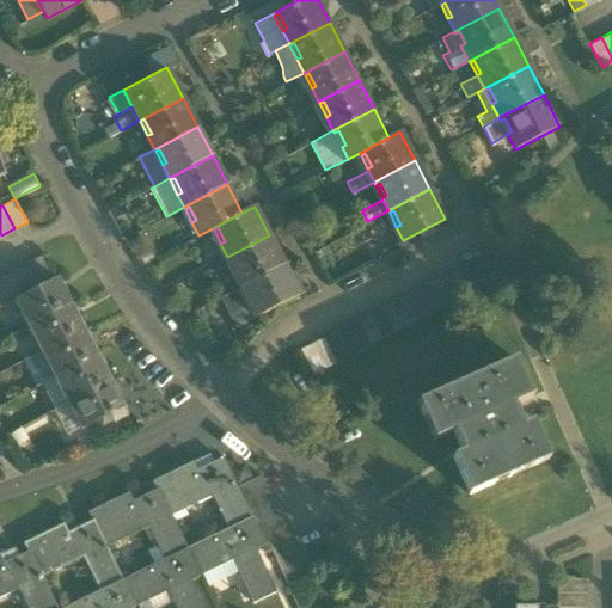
[(234,270),(243,286),(246,283),(285,264),(269,235),(227,257),(228,258),(232,256),(239,269),(234,270)]
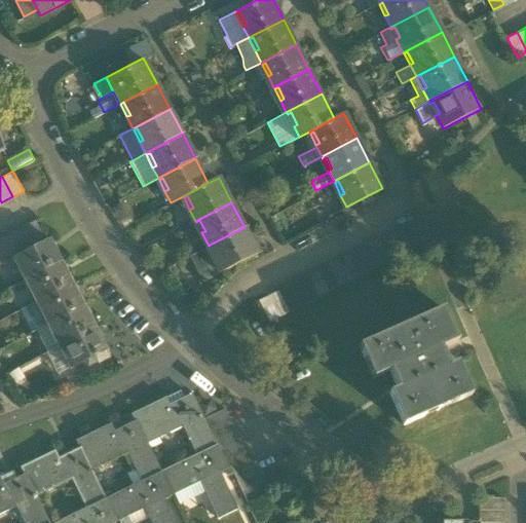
[(35,220),(23,226),(34,246),(45,239),(35,220)]
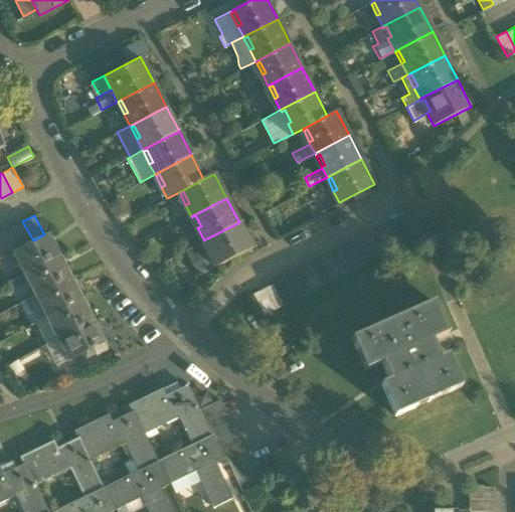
[(195,215),(192,217),(197,227),(201,226),(195,215)]
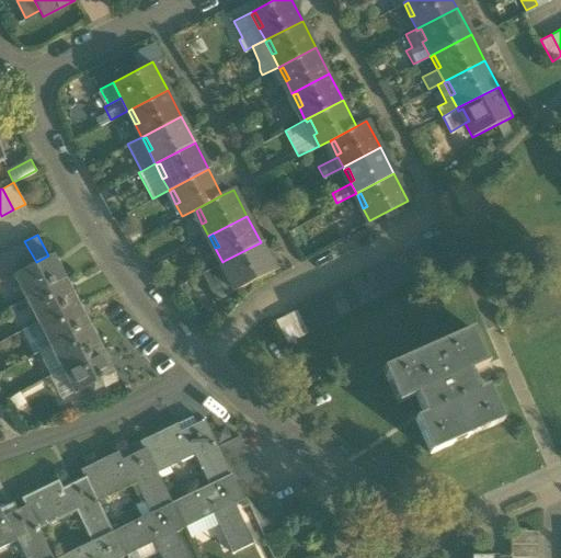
[(24,269),(36,262),(24,241),(13,247),(24,269)]
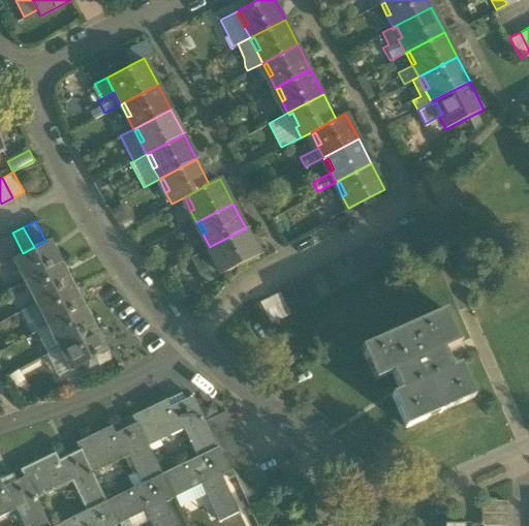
[(246,228),(213,245),(220,258),(217,260),(222,272),(258,253),(254,246),(246,228)]
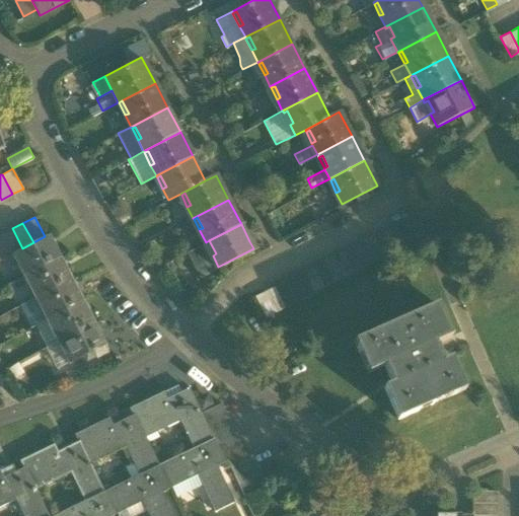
[(394,224),(381,230),(392,251),(405,244),(394,224)]
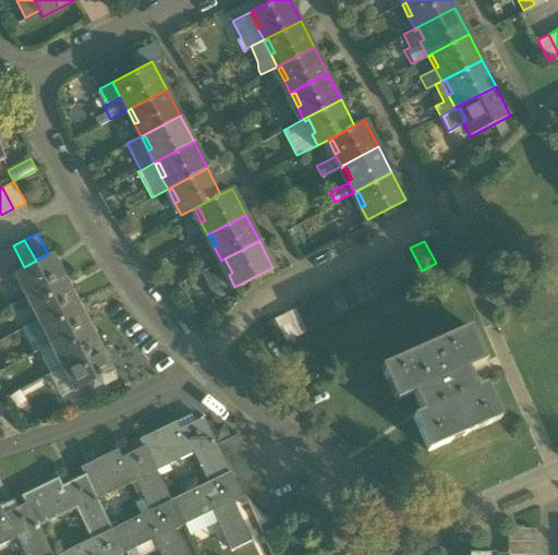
[(13,273),(24,267),(13,245),(2,251),(13,273)]
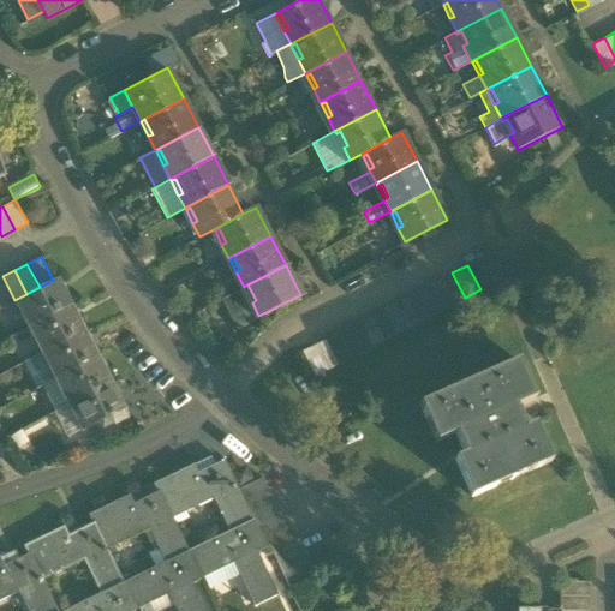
[(453,304),(465,298),(452,273),(441,279),(453,304)]
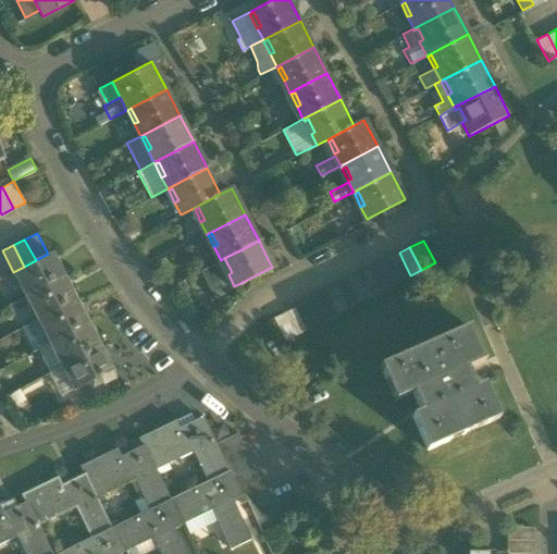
[(0,274),(2,278),(13,272),(2,250),(0,251),(0,274)]
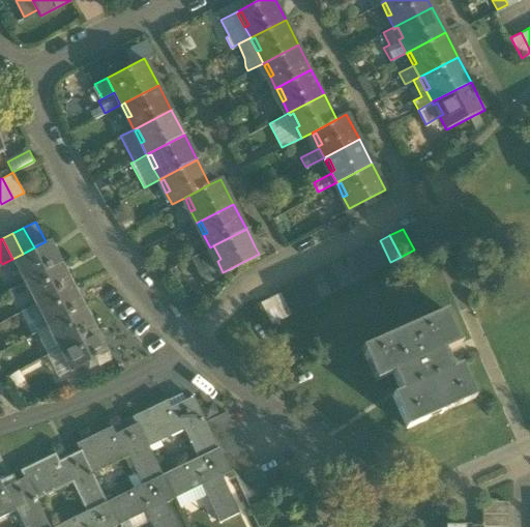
[(12,259),(24,282),(60,262),(49,239),(46,241),(34,247),(23,254),(12,259)]
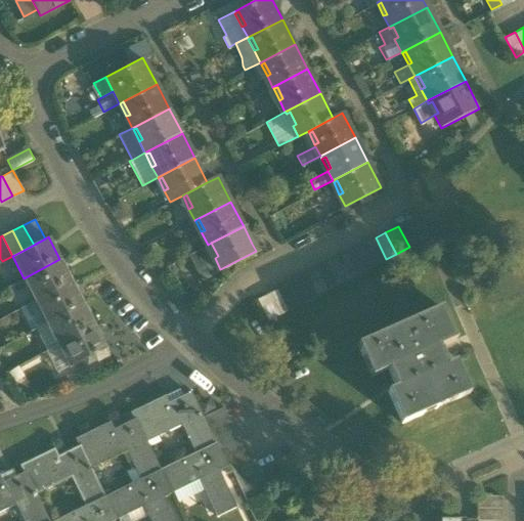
[(376,264),(386,259),(376,237),(365,243),(376,264)]
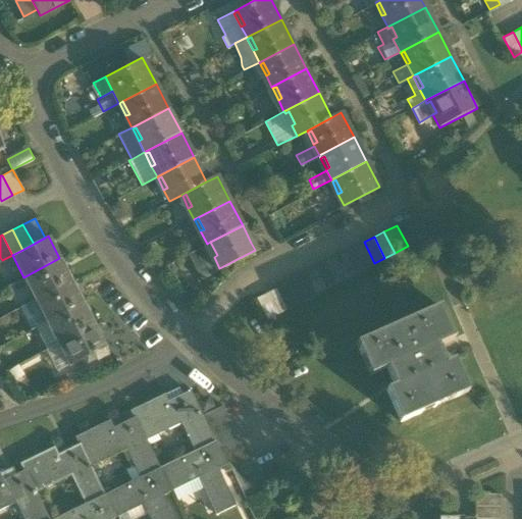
[(251,243),(255,250),(260,248),(257,240),(251,243)]
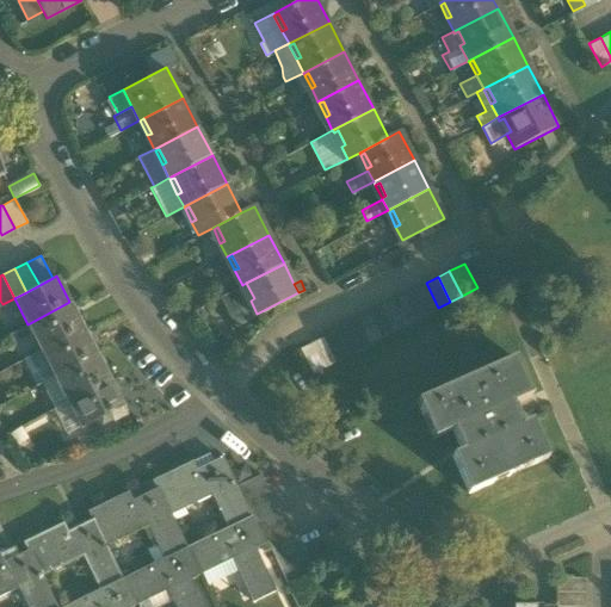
[(239,323),(257,314),(251,301),(254,298),(246,283),(242,285),(223,295),(239,323)]
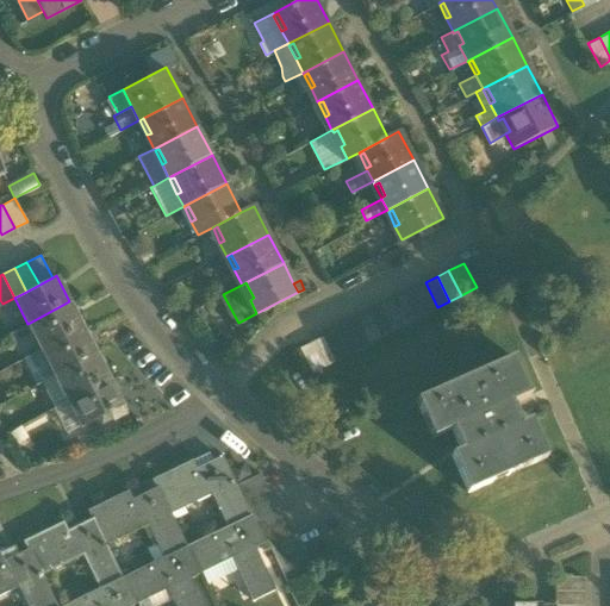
[(427,312),(437,307),(425,282),(414,288),(427,312)]
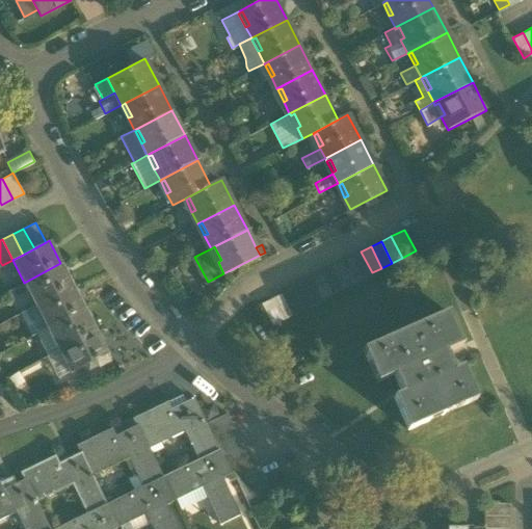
[(362,278),(372,272),(361,252),(351,257),(362,278)]
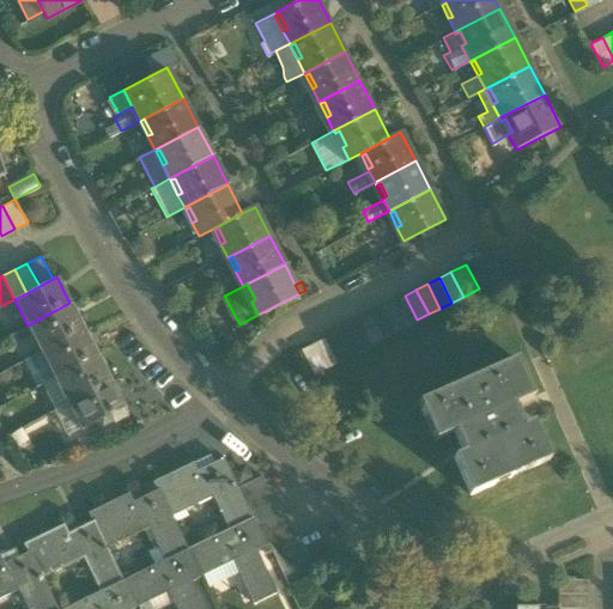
[(406,326),(417,320),(405,296),(393,302),(406,326)]
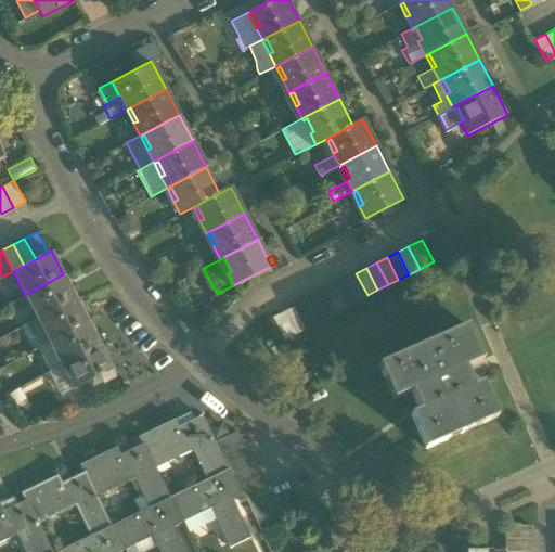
[(357,300),(368,295),(356,273),(346,279),(357,300)]
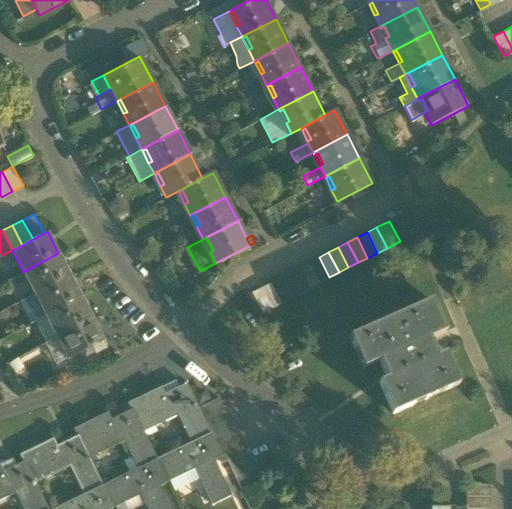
[(23,272),(34,293),(69,275),(58,253),(23,272)]
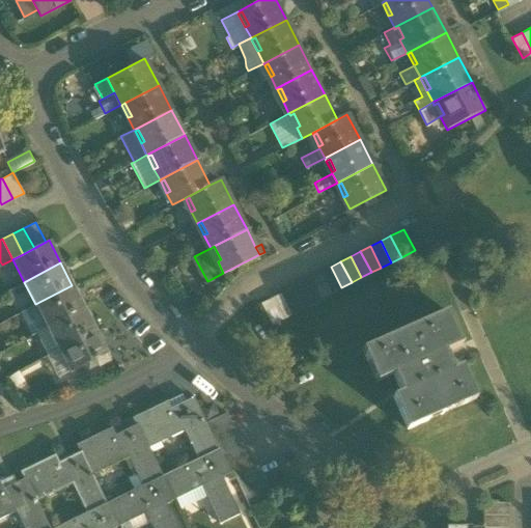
[(332,293),(341,287),(331,267),(320,272),(332,293)]
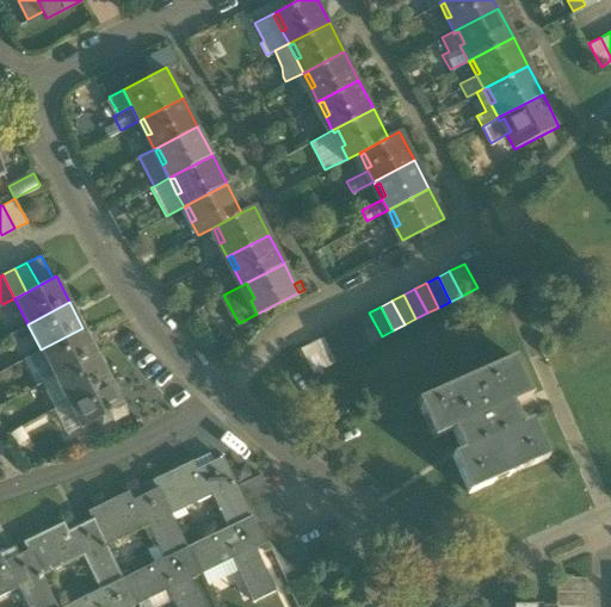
[(370,342),(382,336),(369,313),(358,319),(370,342)]
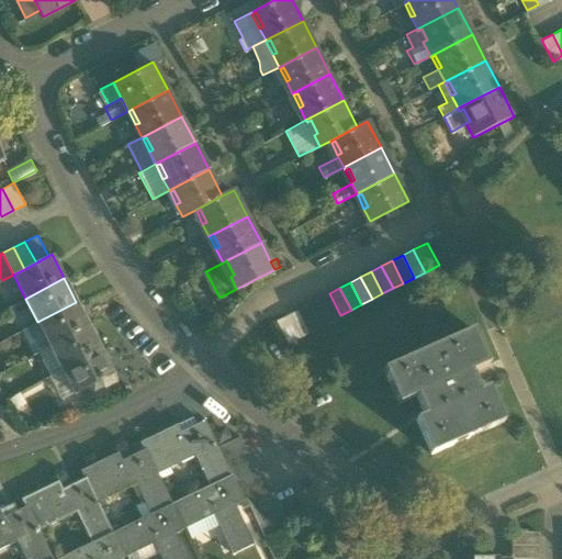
[(330,321),(340,315),(329,293),(318,298),(330,321)]
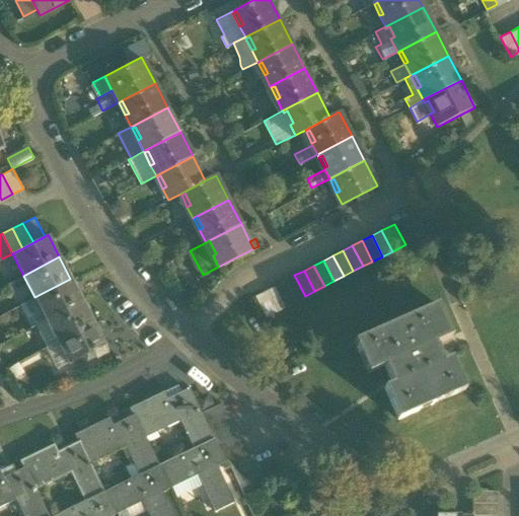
[(295,301),(305,296),(294,275),(285,280),(295,301)]
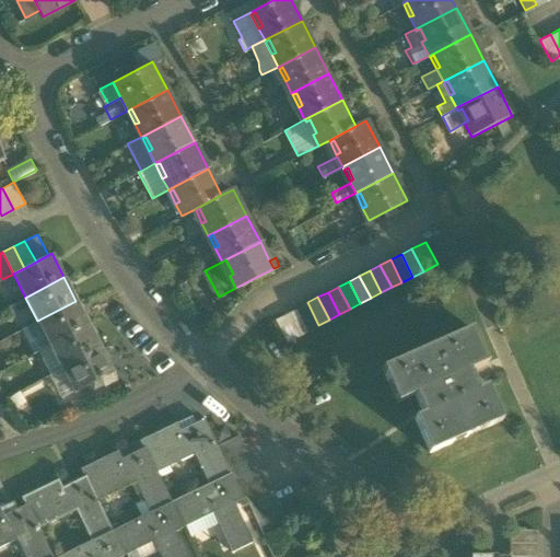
[(37,321),(49,344),(88,324),(76,301),(37,321)]
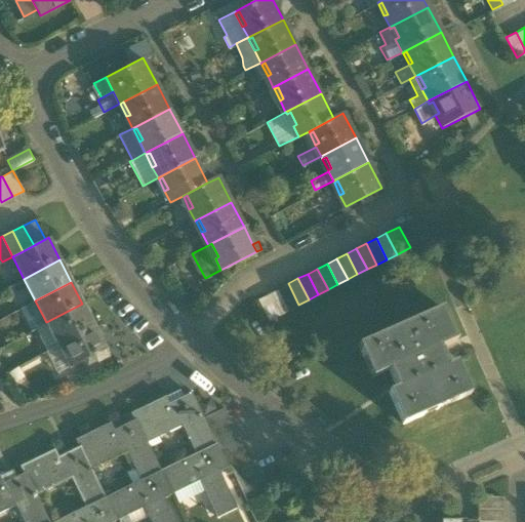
[(288,309),(298,305),(288,283),(278,288),(288,309)]
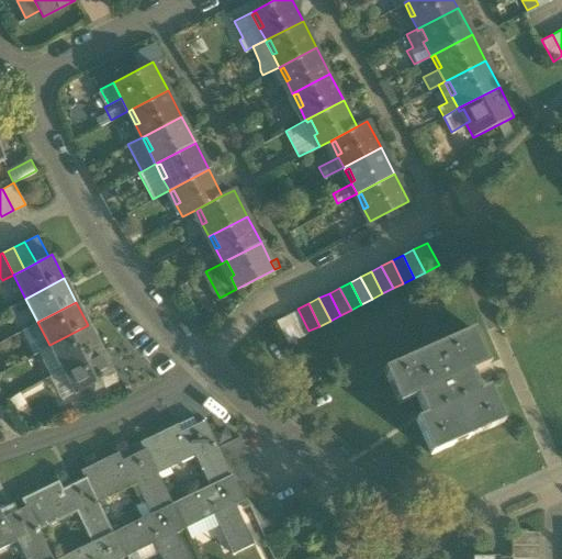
[(299,336),(308,331),(298,309),(287,314),(299,336)]
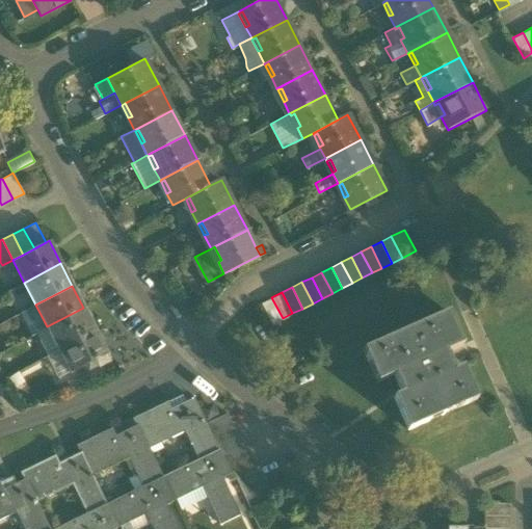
[(262,302),(272,323),(283,318),(271,297),(262,302)]
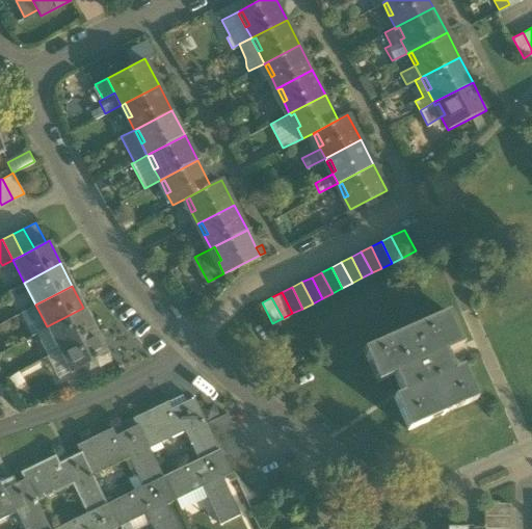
[(32,335),(36,333),(47,326),(35,305),(21,313),(32,335)]
